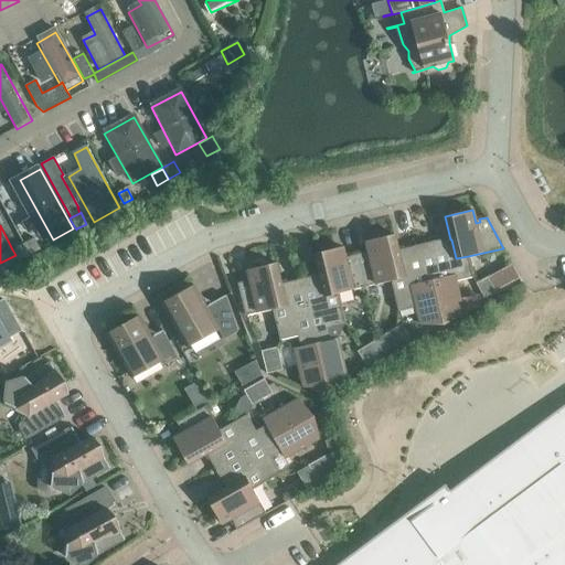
[(364,252),(356,254),(364,287),(391,280),(390,279),(403,277),(397,253),(398,252),(394,234),(366,241),(370,255),(364,255),(364,252)]
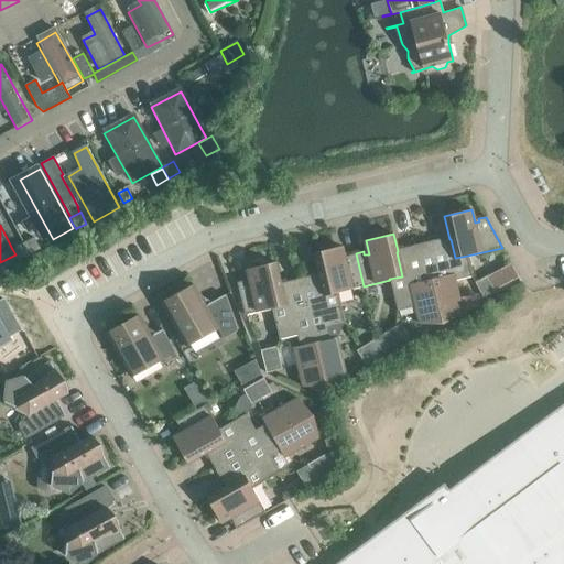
[(444,237),(416,245),(425,281),(437,278),(448,321),(463,314),(455,281),(473,277),(467,256),(455,258),(451,239),(449,239),(445,240),(444,237)]
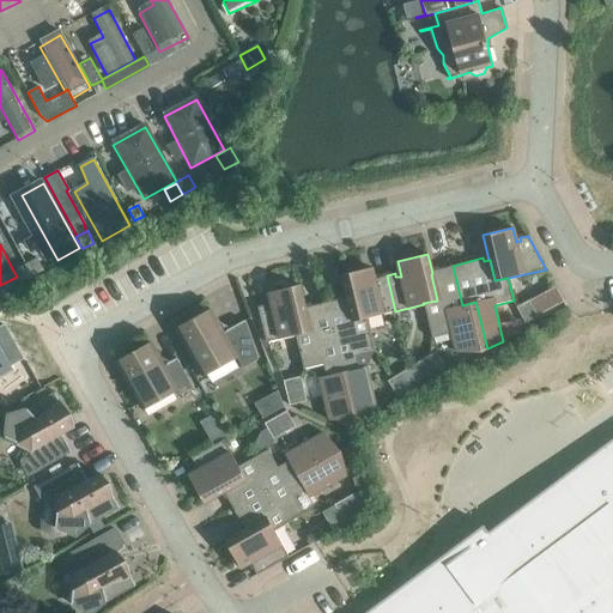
[(37,259),(26,265),(32,277),(43,271),(37,259)]
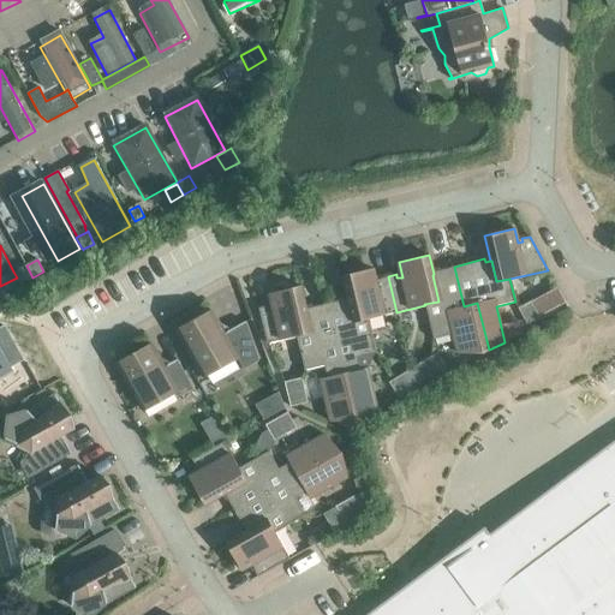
[(17,278),(21,284),(33,278),(27,266),(13,272),(17,278)]
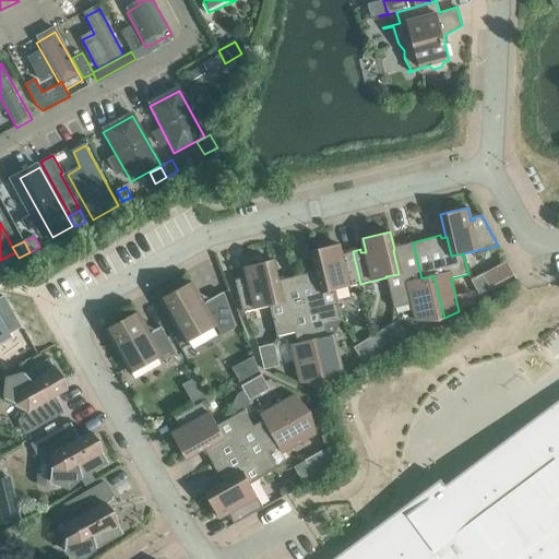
[(421,278),(413,242),(397,246),(397,249),(394,249),(393,250),(399,274),(385,276),(387,277),(393,308),(412,304),(416,321),(438,321),(444,318),(433,275),(421,278)]
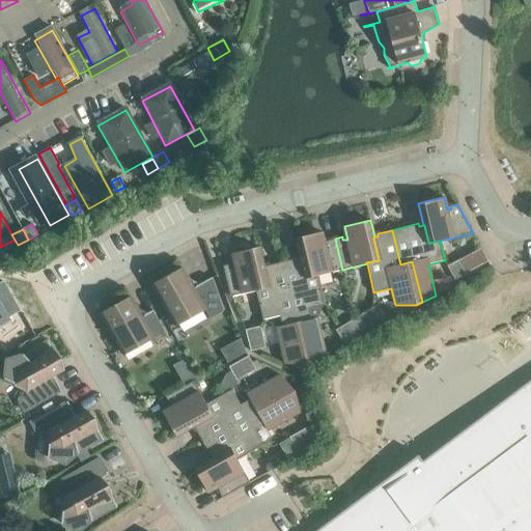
[(296,238),(301,259),(302,259),(306,278),(317,275),(342,270),(335,239),(328,240),(329,244),(325,245),(322,231),(296,238)]
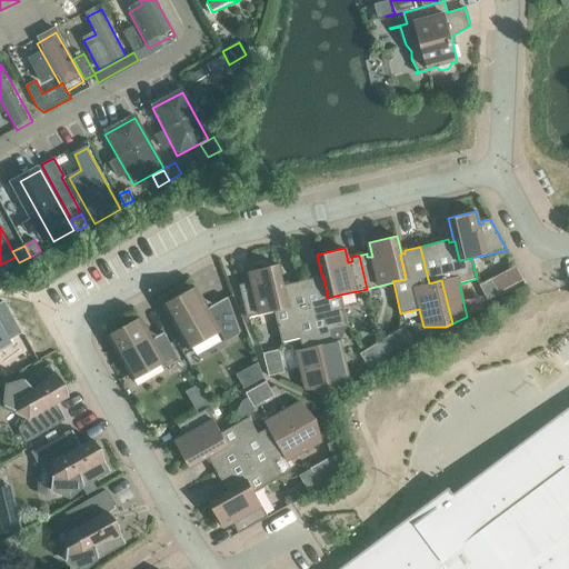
[(247,318),(273,311),(273,310),(287,307),(281,288),(282,288),(277,265),(249,271),(252,285),(248,286),(247,282),(239,285),(247,318)]
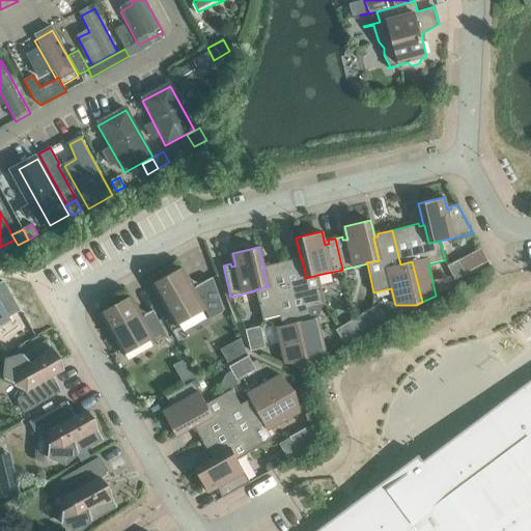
[(464,274),(488,260),(481,248),(457,260),(464,274)]
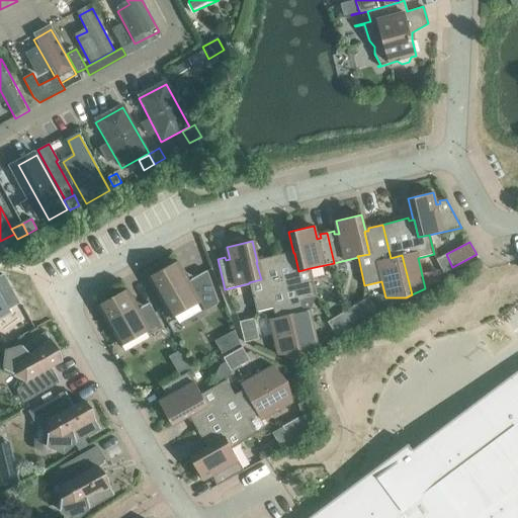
[(261,261),(257,262),(256,262),(261,279),(249,282),(249,283),(256,312),(273,308),(275,318),(269,319),(278,355),(299,355),(318,345),(309,310),(303,311),(300,300),(317,296),(310,268),(298,271),(294,253),(293,253),(289,254),(288,252),(261,258),(261,261)]
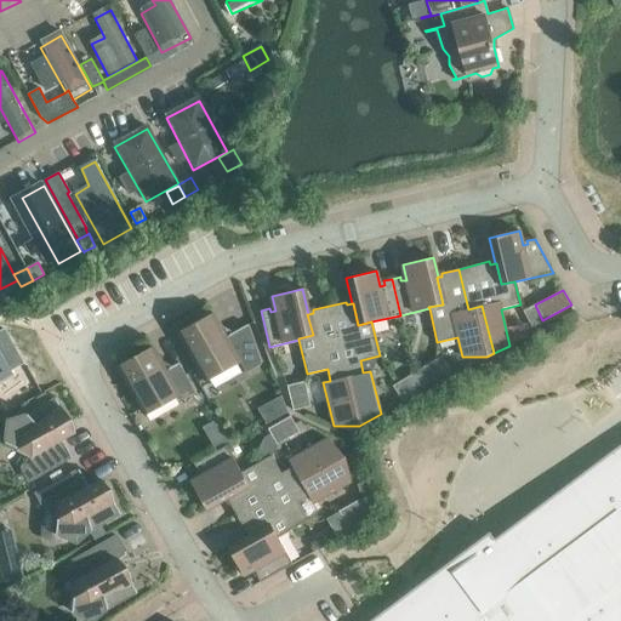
[(531,326),(542,320),(535,305),(523,311),(531,326)]
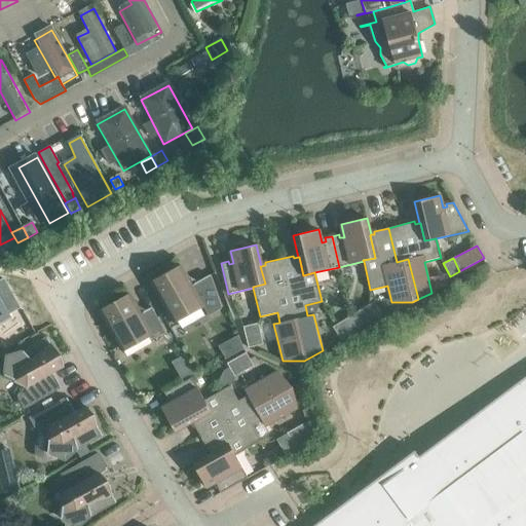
[(221,308),(210,275),(210,274),(192,285),(181,265),(151,283),(173,323),(202,305),(208,315),(221,308)]
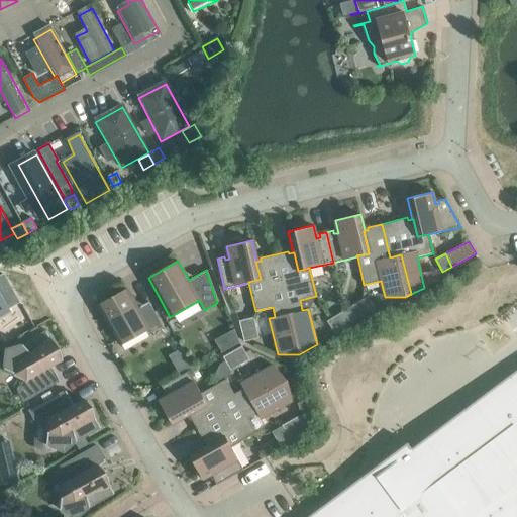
[(0,316),(6,313),(4,310),(15,304),(0,277),(0,316)]
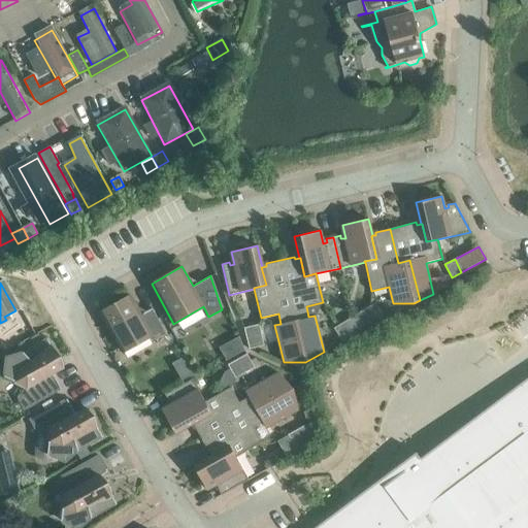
[(166,333),(152,308),(140,315),(130,295),(100,312),(123,352),(152,335),(154,340),(166,333)]
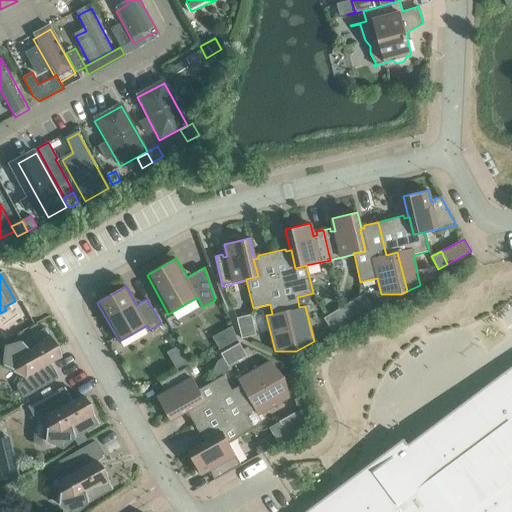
[(358,314),(367,309),(359,296),(350,301),(358,314)]
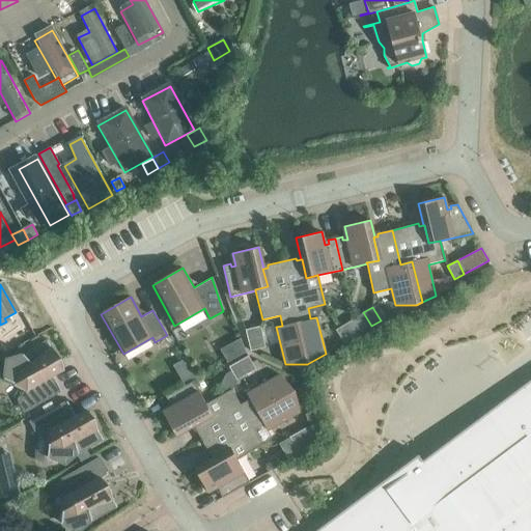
[(362,332),(371,326),(363,312),(354,318),(362,332)]
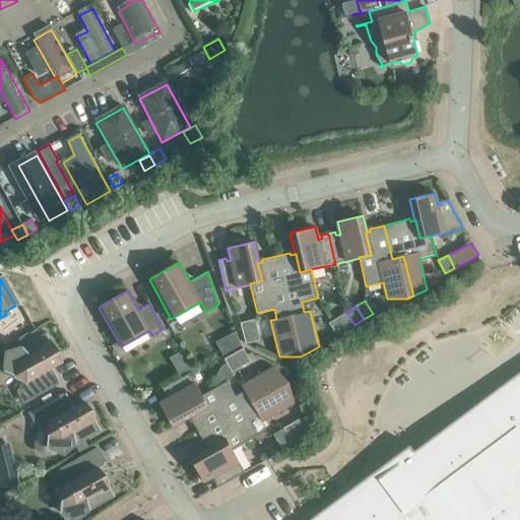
[(345,330),(354,325),(346,312),(337,317),(345,330)]
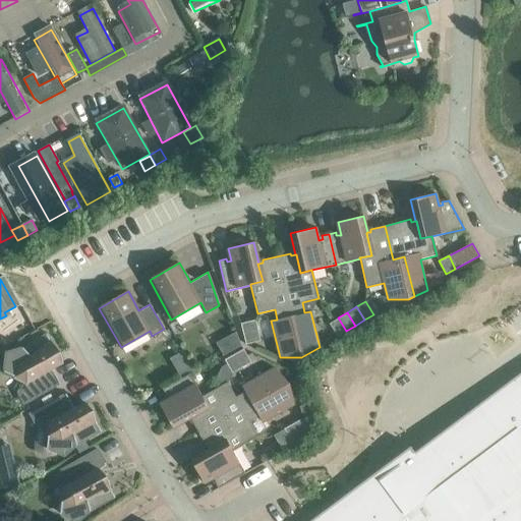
[(329,324),(337,337),(346,331),(338,317),(329,324)]
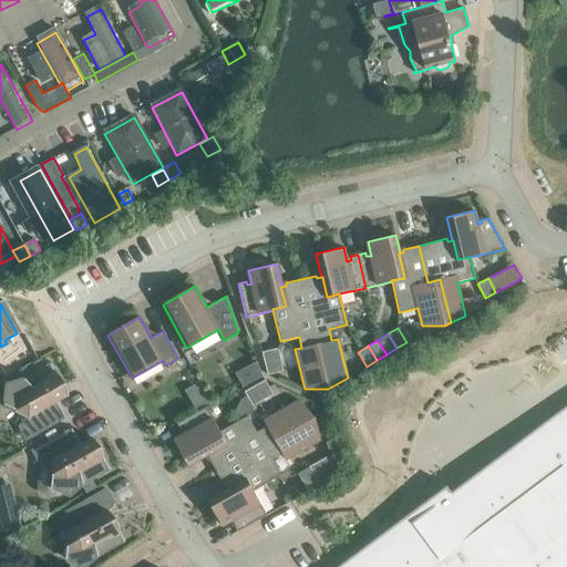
[(265,363),(280,359),(277,348),(261,352),(265,363)]
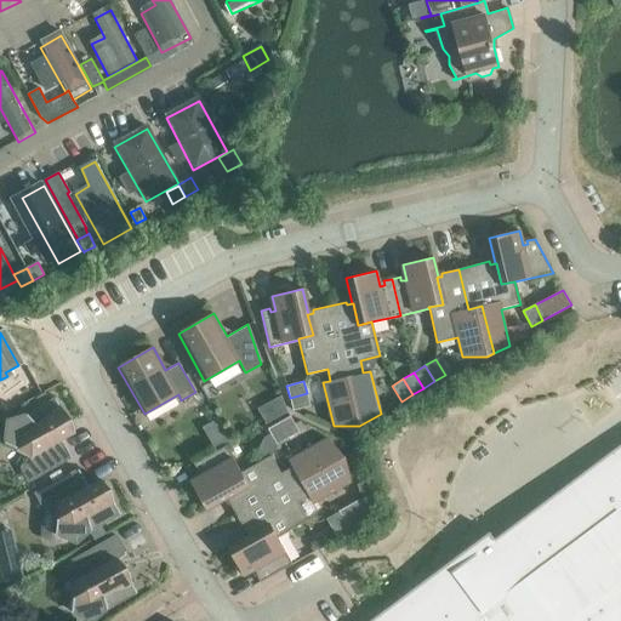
[(292,410),(298,409),(311,406),(307,393),(290,398),(292,410)]
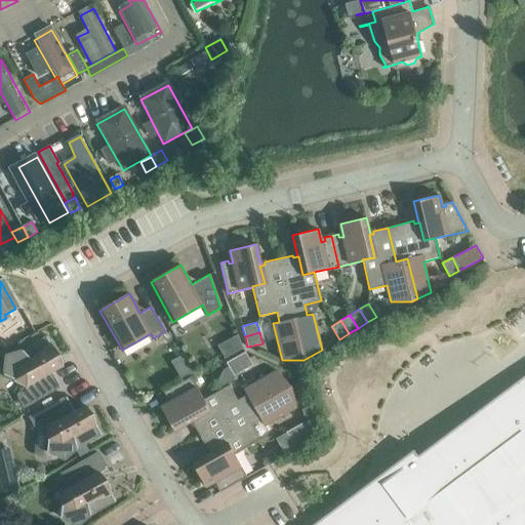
[(225,357),(245,348),(238,333),(218,344),(225,357)]
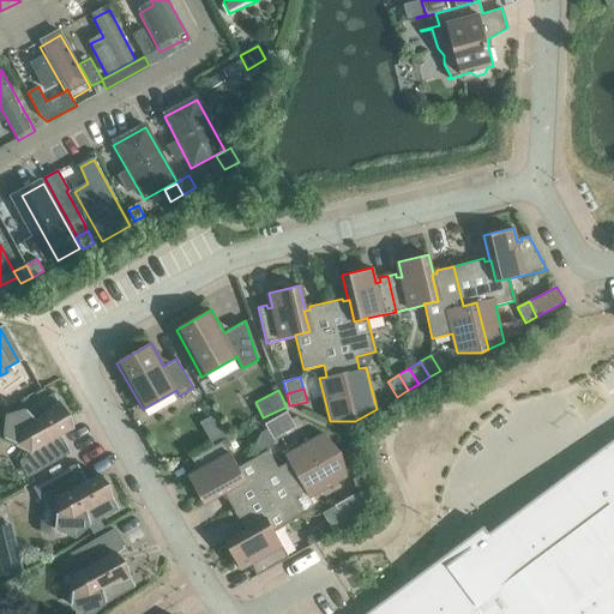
[(26,409),(7,415),(5,438),(30,449),(23,465),(28,475),(71,451),(61,433),(73,426),(55,393),(54,391),(53,392),(54,395),(26,409)]
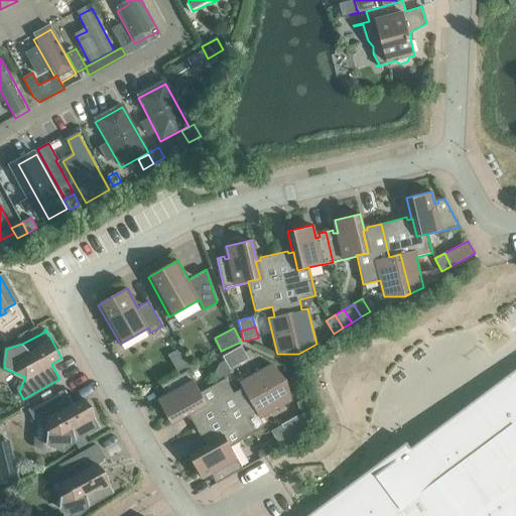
[(240,364),(249,359),(241,346),(232,352),(240,364)]
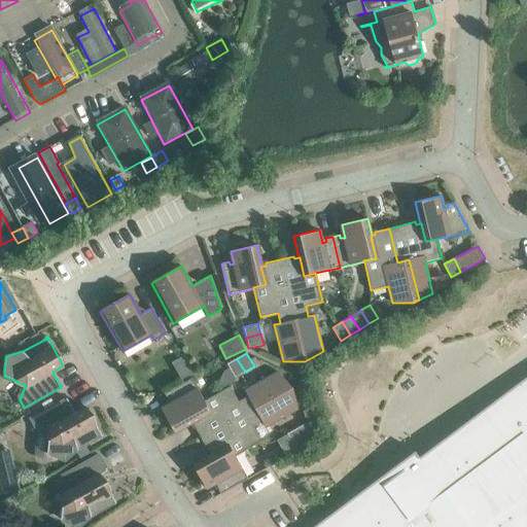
[(236,378),(245,372),(237,359),(227,364),(236,378)]
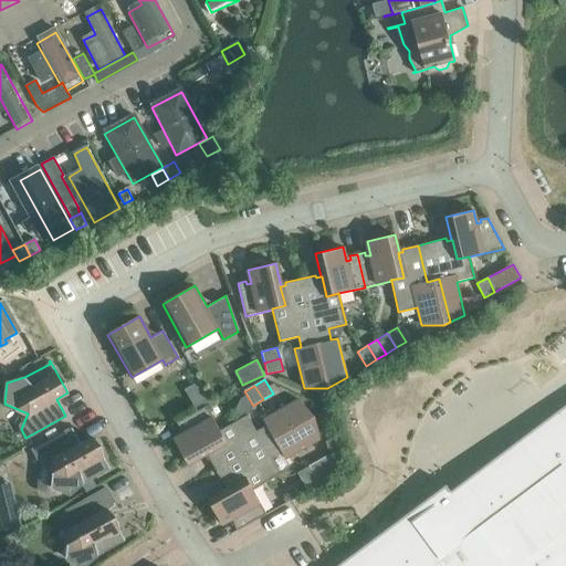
[(209,458),(216,471),(314,417),(299,399),(263,419),(266,426),(257,431),(248,415),(220,430),(219,431),(226,442),(208,451),(209,452),(211,457),(209,458)]
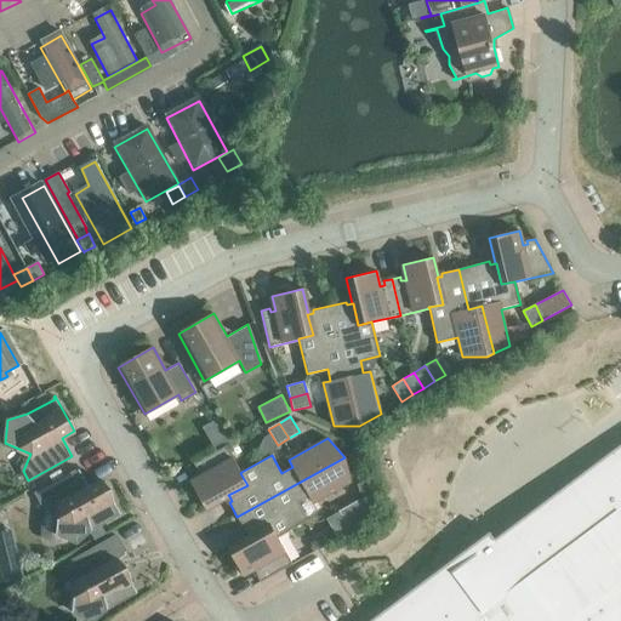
[(620,620),(620,443),(495,539),(489,531),(369,620),(620,620)]
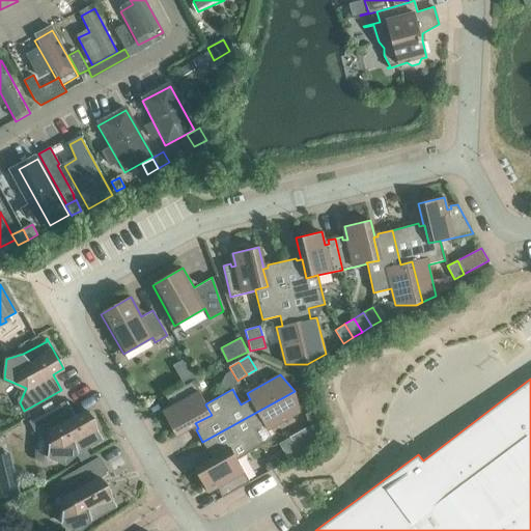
[(176,436),(196,424),(195,423),(212,415),(205,404),(206,403),(193,381),(165,396),(169,403),(172,401),(174,406),(163,412),(176,436)]
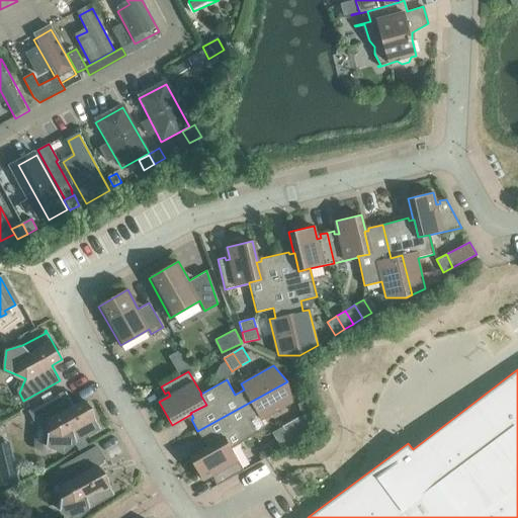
[(207,442),(209,446),(209,447),(225,438),(231,448),(232,448),(257,434),(249,420),(258,415),(260,420),(292,402),(287,381),(197,431),(204,444),(207,442)]
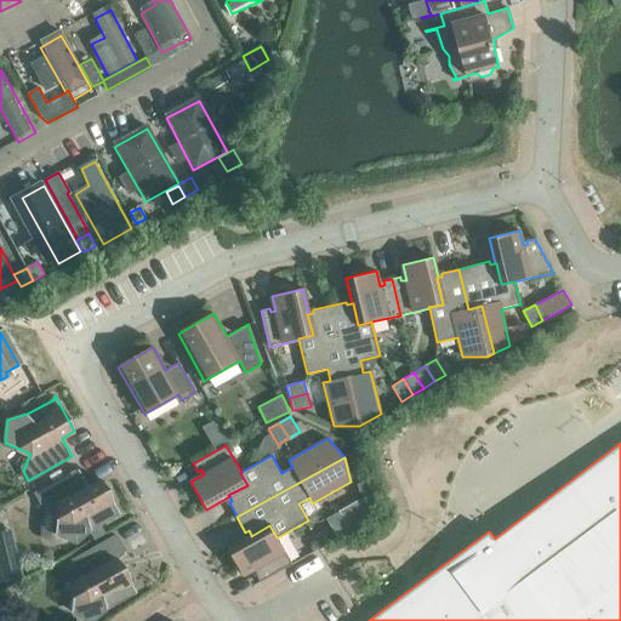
[(62,536),(77,542),(92,529),(119,514),(120,517),(121,516),(102,480),(89,488),(79,469),(35,494),(41,503),(45,503),(41,530),(43,535),(45,540),(50,542),(55,542),(58,540),(62,536)]
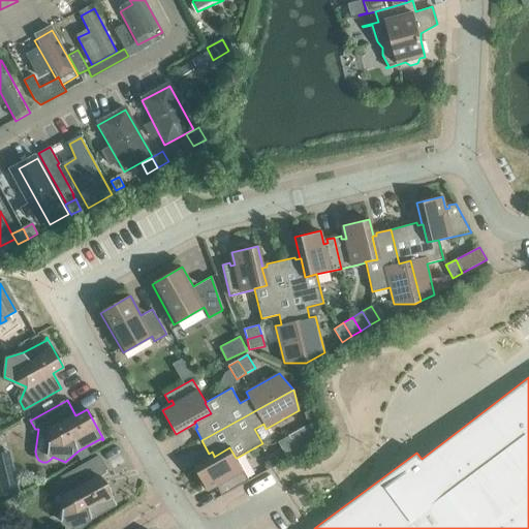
[(305,443),(315,438),(307,425),(298,430),(305,443)]
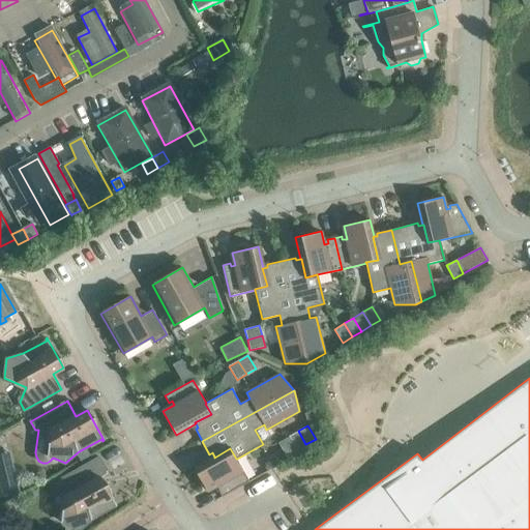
[(296,449),(305,444),(298,431),(289,436),(296,449)]
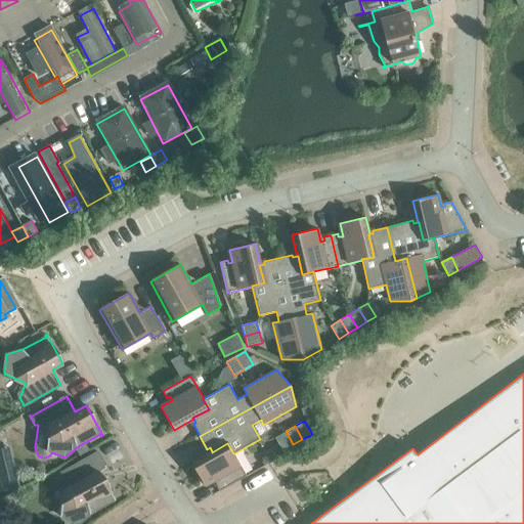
[(212,451),(191,463),(205,485),(216,479),(218,483),(215,484),(219,491),(247,476),(234,453),(233,453),(227,443),(212,452),(212,451)]
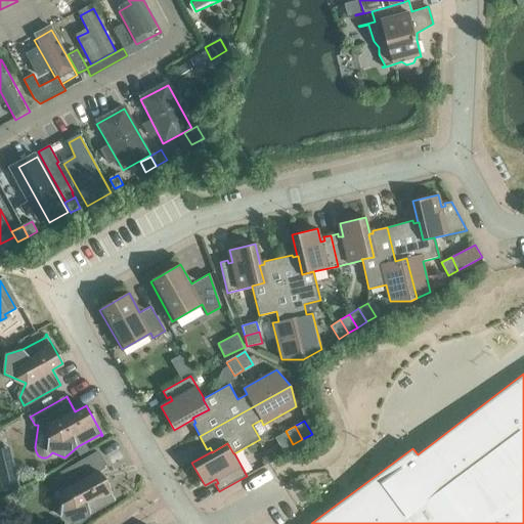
[(100,473),(106,468),(98,452),(61,473),(70,488),(63,491),(60,516),(77,523),(78,523),(91,513),(114,500),(115,501),(116,501),(100,473)]
